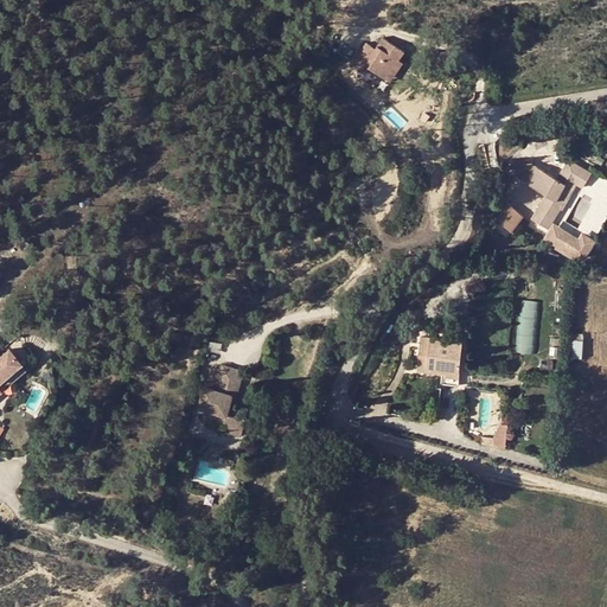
[(372,53),(363,48),(350,66),(360,72),(365,65),(387,78),(397,61),(403,51),(382,38),(376,49),(372,53)]
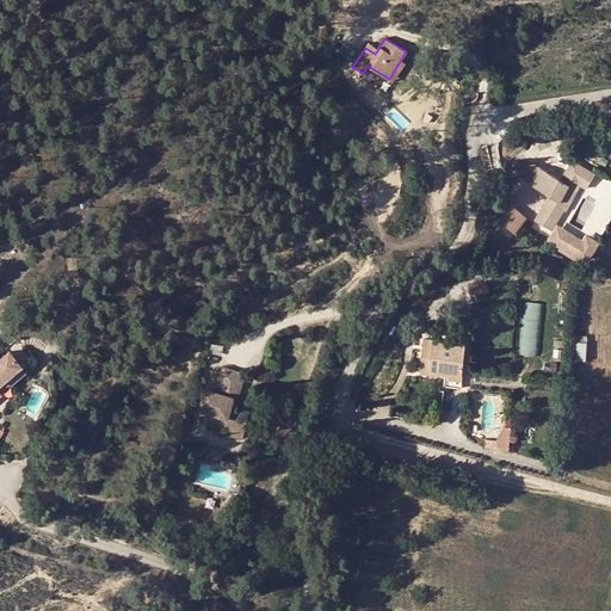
[(378,49),(368,42),(365,48),(375,54),(378,49)]
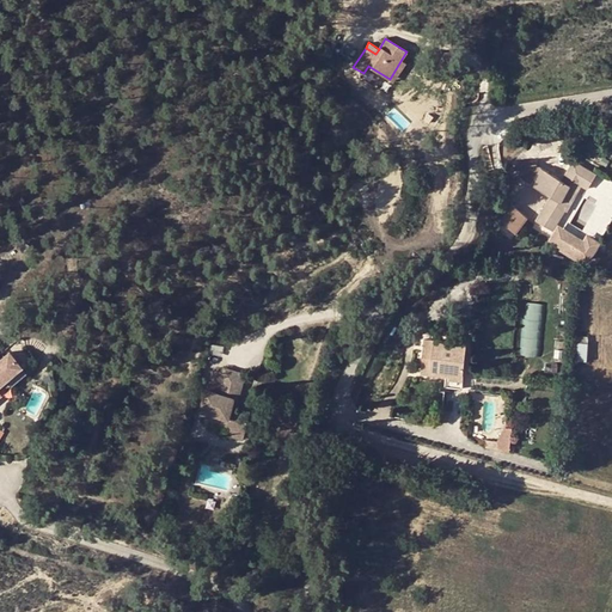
[(401,61),(390,79),(393,83),(405,63),(401,61)]
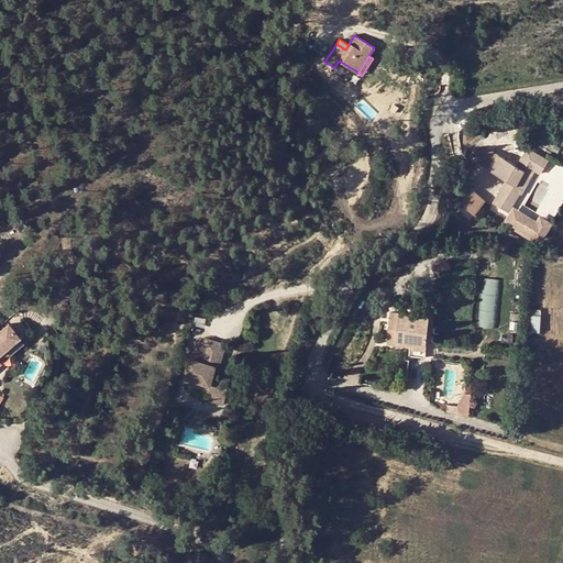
[(497,154),(489,169),(508,180),(495,203),(508,211),(533,169),(540,174),(548,159),(527,147),(517,165),(497,154)]
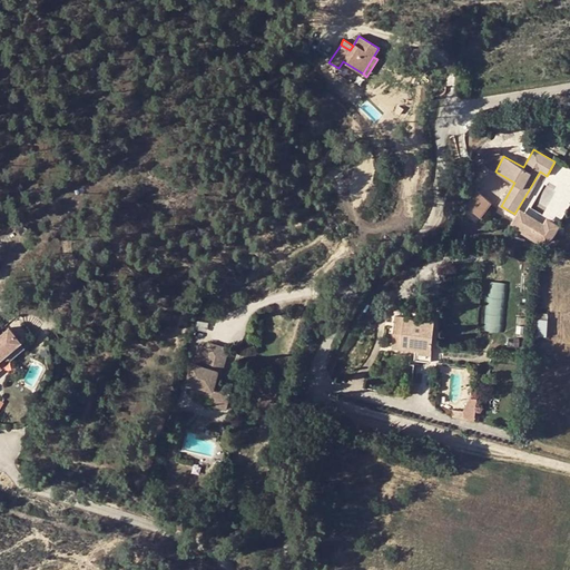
[(495,172),(503,156),(493,150),(484,165),(495,172)]
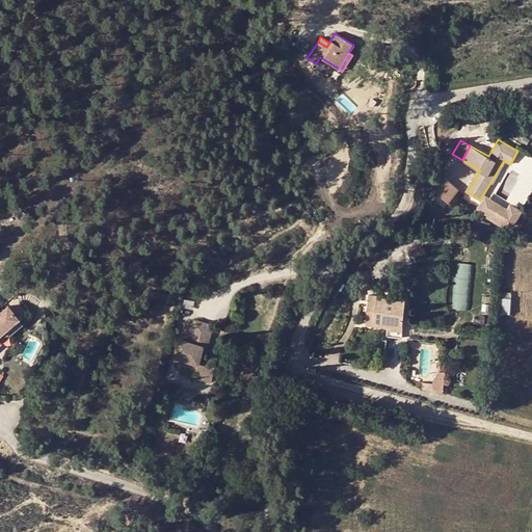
[(445,180),(435,191),(445,198),(444,201),(448,204),(451,200),(450,198),(457,189),(445,180)]
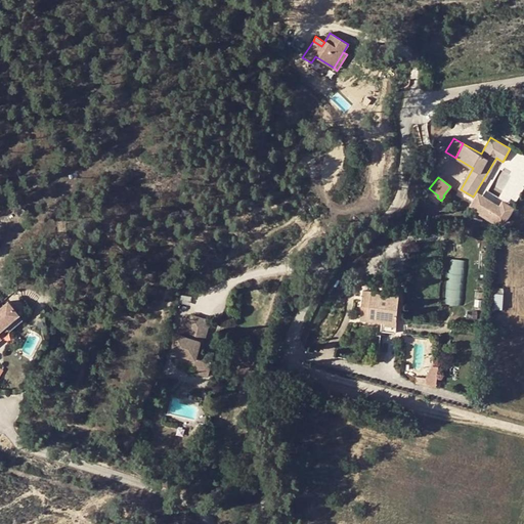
[(483,198),(479,205),(494,213),(496,208),(491,205),(492,203),(483,198)]
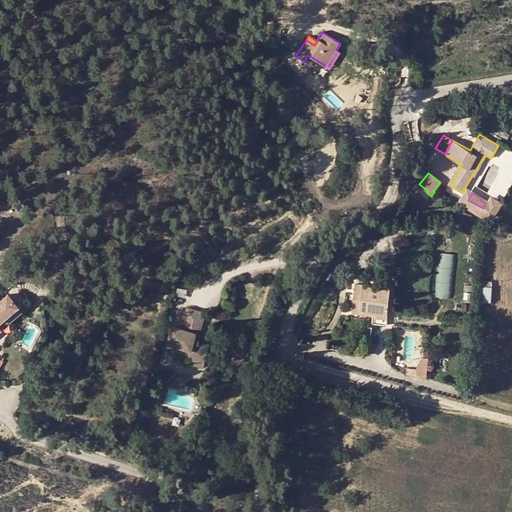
[(437,296),(454,296),(455,252),(437,252),(437,296)]
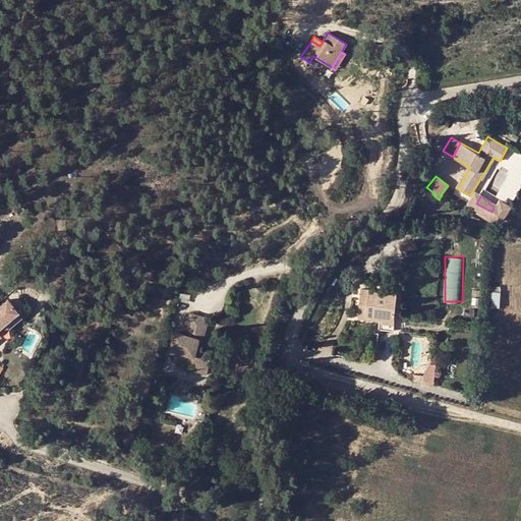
[(383,312),(394,313),(396,285),(385,284),(384,290),(369,289),(367,311),(383,312)]
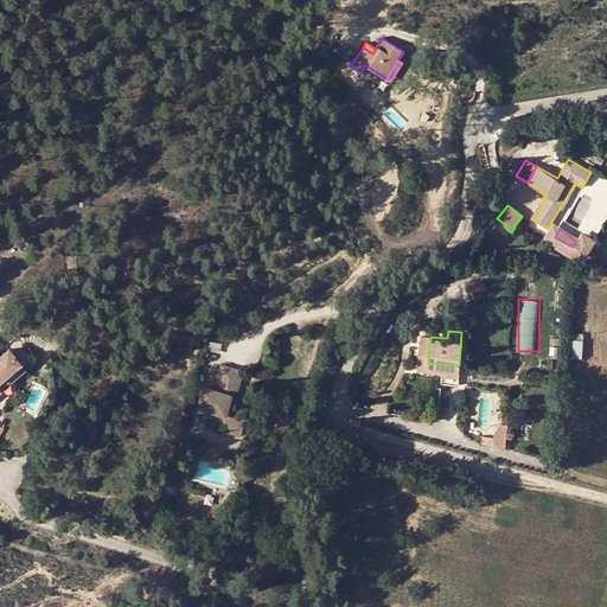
[(428,363),(430,337),(421,337),(417,370),(428,371),(428,369),(428,363)]
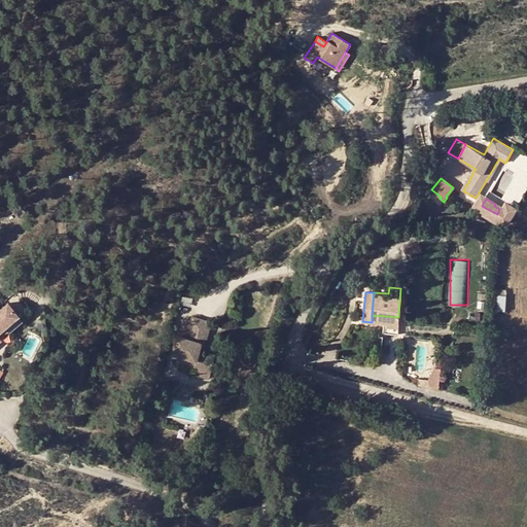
[(498,309),(506,309),(506,293),(498,294),(498,309)]
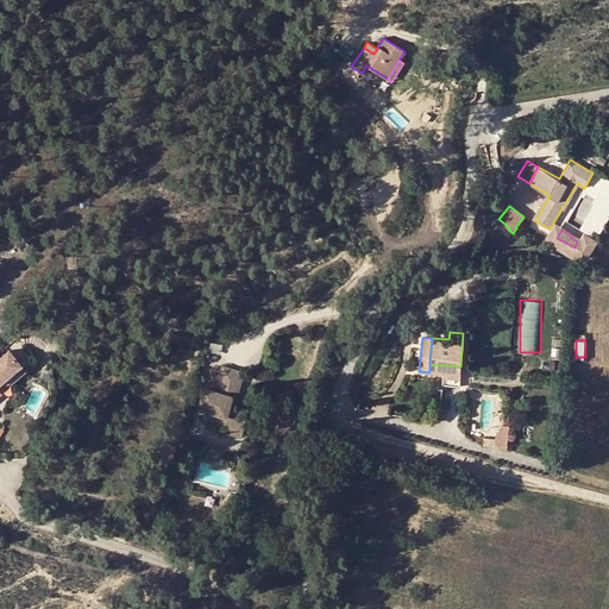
[(20,363),(8,349),(0,356),(0,380),(5,377),(20,363)]
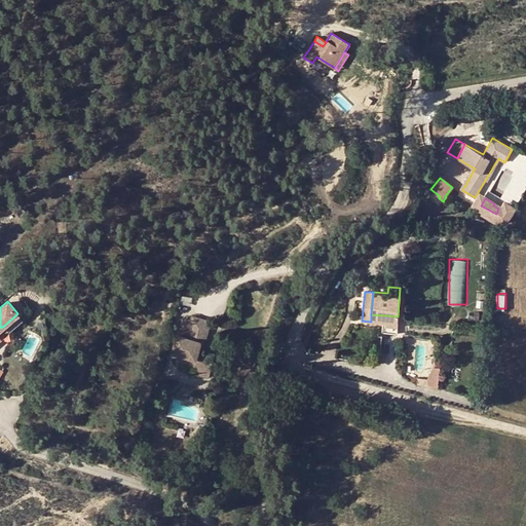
[(23,320),(17,313),(4,326),(9,332),(23,320)]
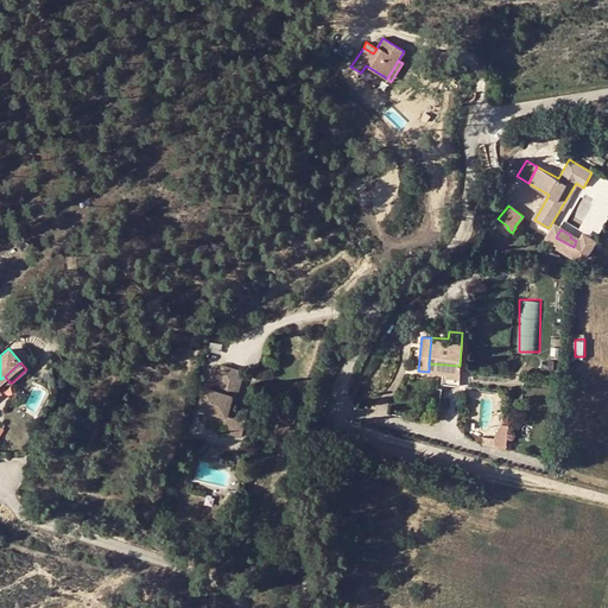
[(447,365),(445,372),(445,378),(460,379),(460,366),(447,365)]
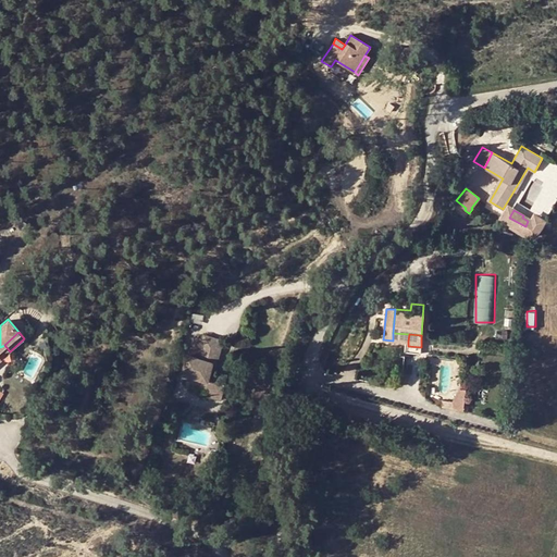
[(206,392),(221,395),(226,374),(215,372),(223,339),(203,335),(198,357),(186,354),(181,375),(189,378),(187,382),(206,386),(206,392)]
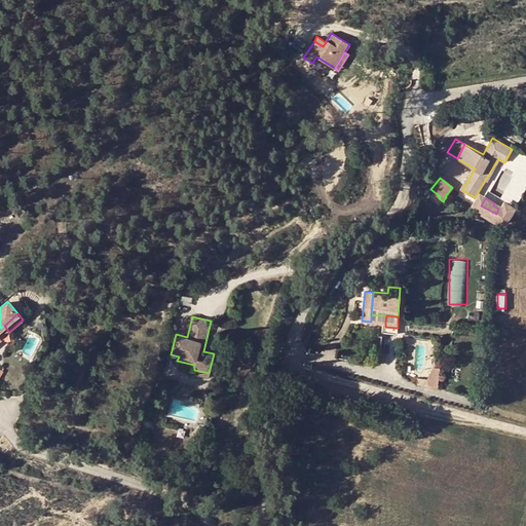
[(427,378),(426,385),(436,387),(440,369),(437,368),(434,368),(427,377),(427,378)]
